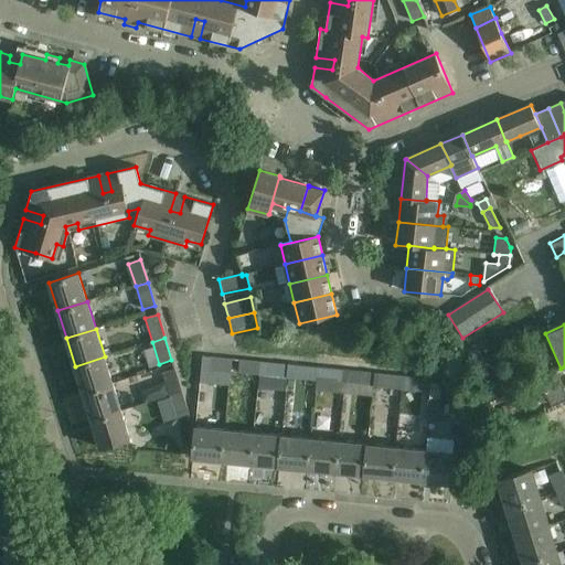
[(75,366),(83,393),(113,383),(105,356),(75,366)]
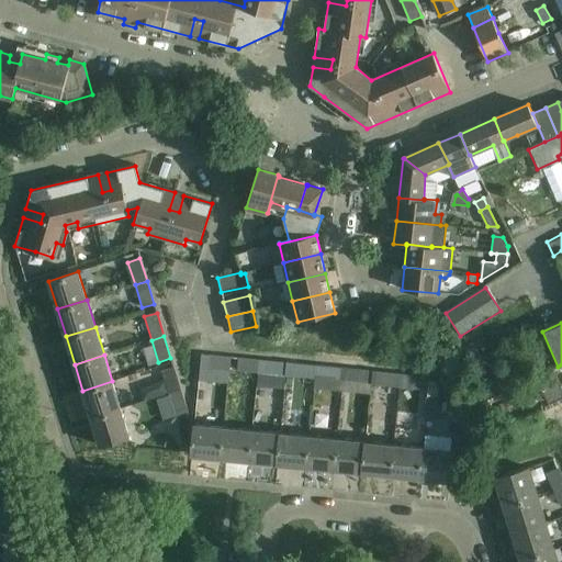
[(229,358),(210,356),(209,368),(228,370),(229,358)]
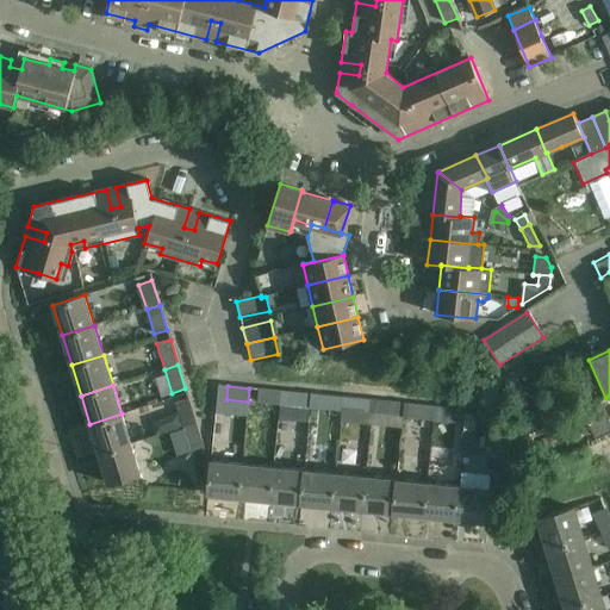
[(280,391),(259,390),(257,403),(279,405),(280,391)]
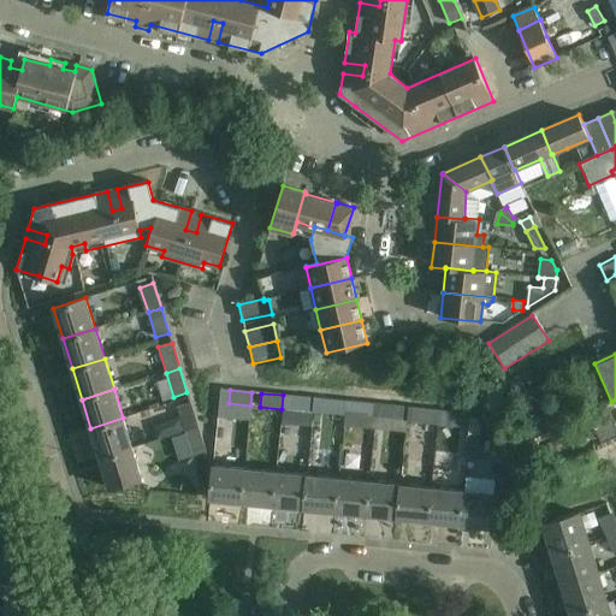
[(314,398),(283,395),(282,409),(313,413),(314,398)]
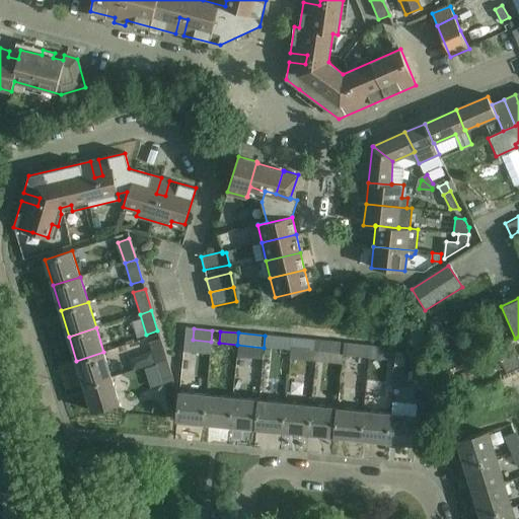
[(171,334),(161,337),(173,372),(183,369),(171,334)]
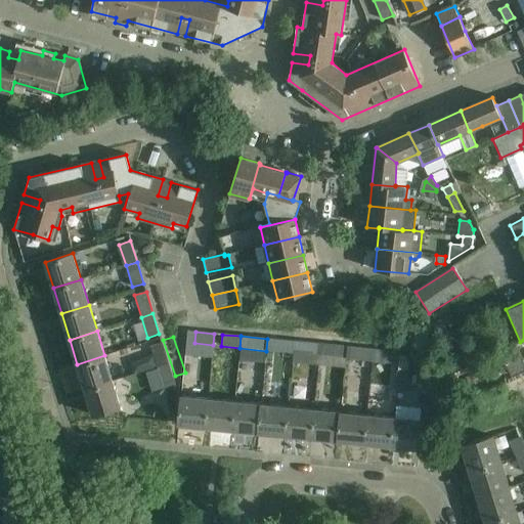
[(294,342),(267,339),(266,351),(293,353),(294,342)]
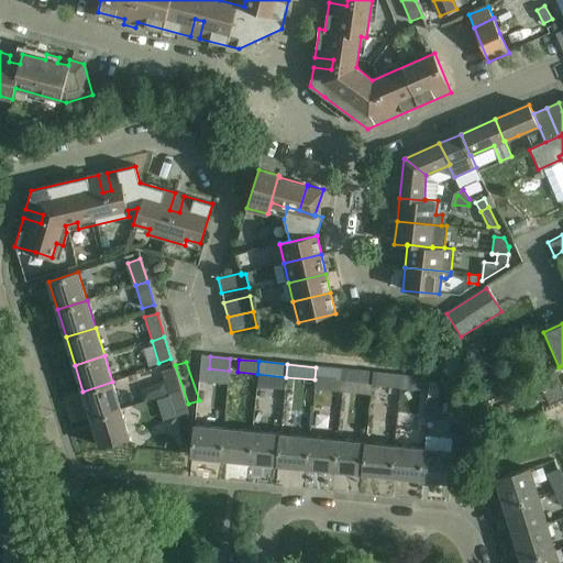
[(180,390),(174,367),(162,372),(168,395),(180,390)]
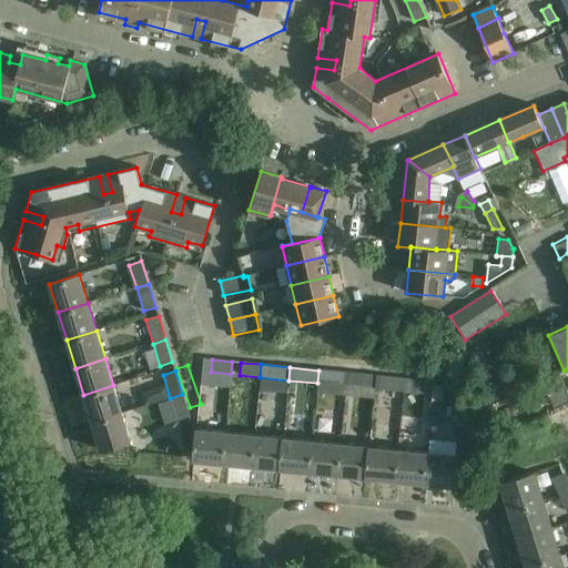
[(318,371),(317,383),(318,383),(317,394),(346,396),(348,373),(318,371)]
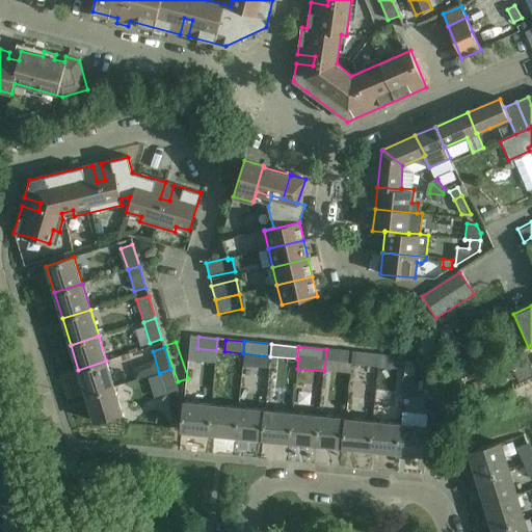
[(326,349),(324,371),(350,374),(351,364),(352,352),(326,349)]
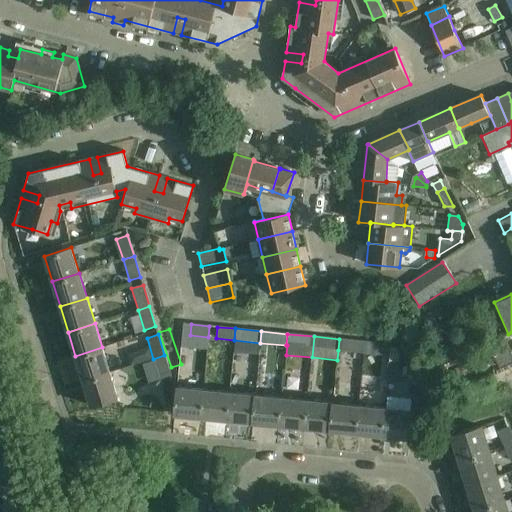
[(365,342),(339,339),(338,350),(364,352),(365,342)]
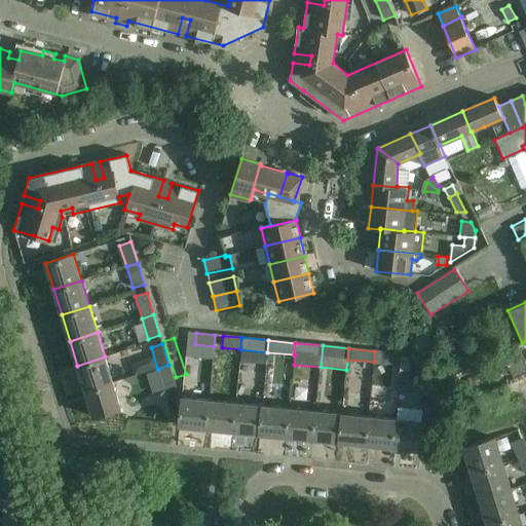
[(395,353),(375,351),(374,362),(393,364),(395,353)]
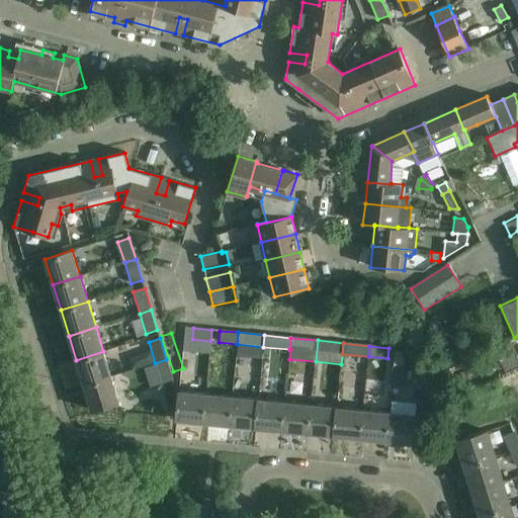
[(76,360),(84,385),(111,376),(103,351),(76,360)]
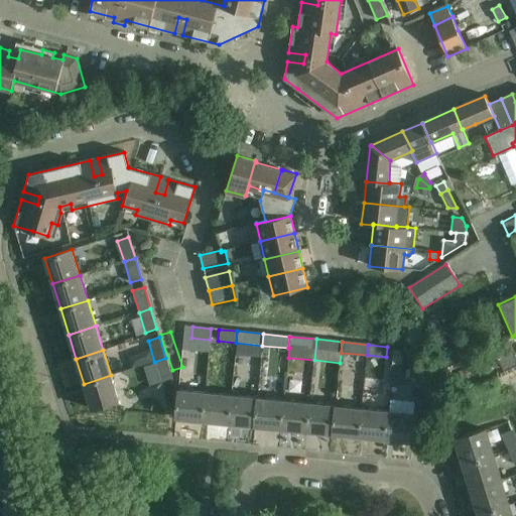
[(167,364),(165,358),(154,362),(161,382),(172,380),(167,364)]
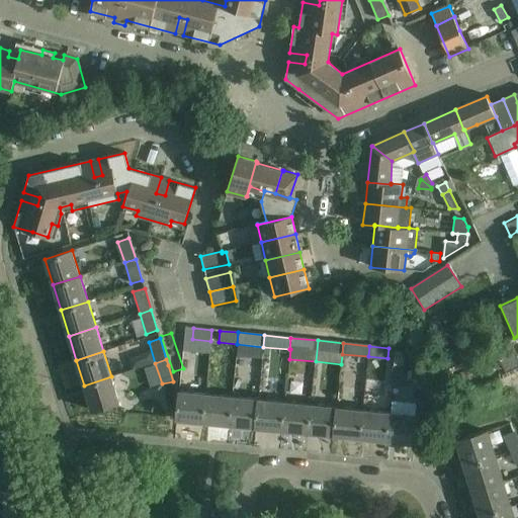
[(390,385),(403,386),(404,367),(392,366),(390,385)]
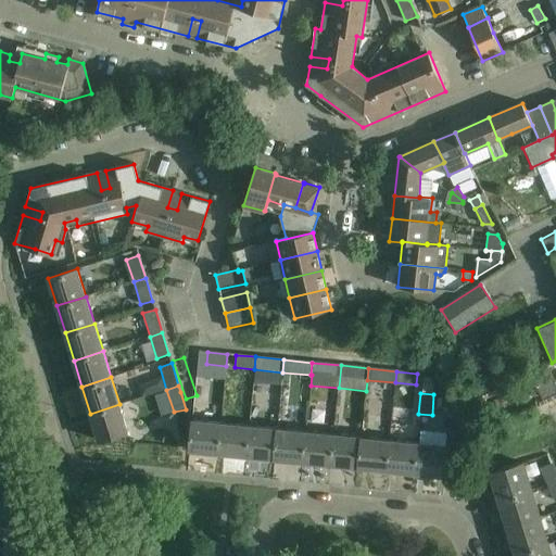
[(119,404),(90,414),(99,441),(128,431),(119,404)]
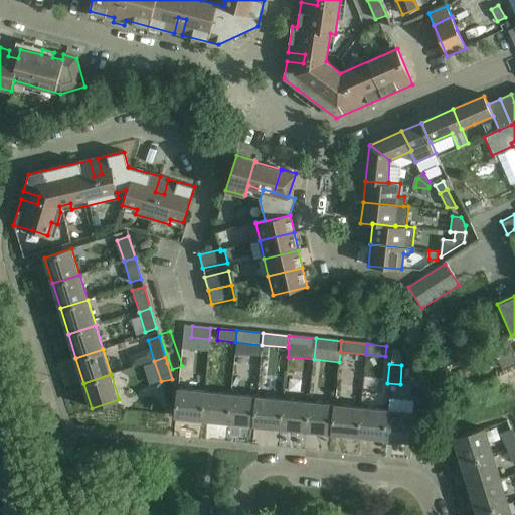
[(175,417),(201,420),(204,391),(178,388),(175,417)]
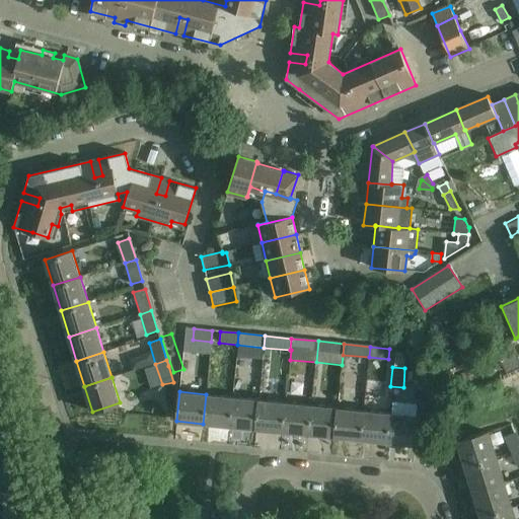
[(203,424),(229,426),(232,396),(206,394),(203,424)]
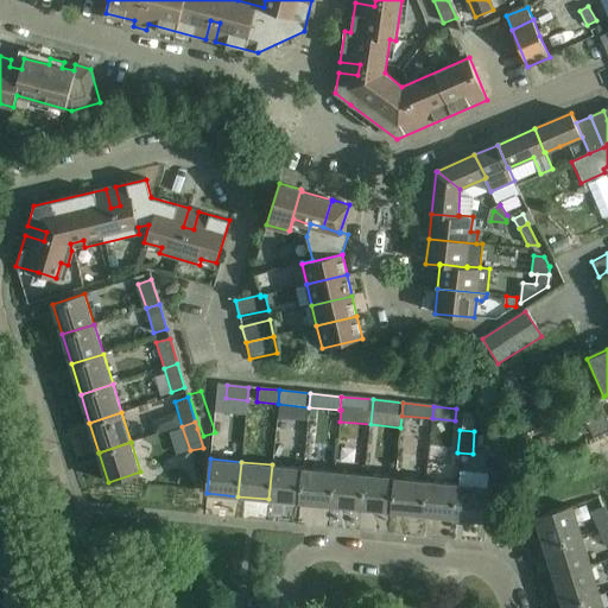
[(268,499),(299,502),(303,468),(272,464),(268,499)]
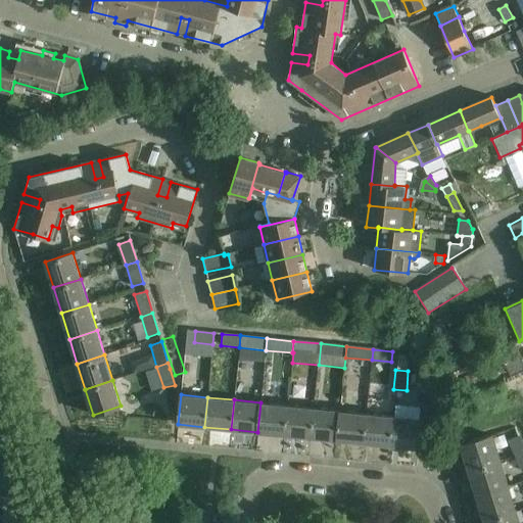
[(257,432),(284,434),(287,406),(260,402),(257,432)]
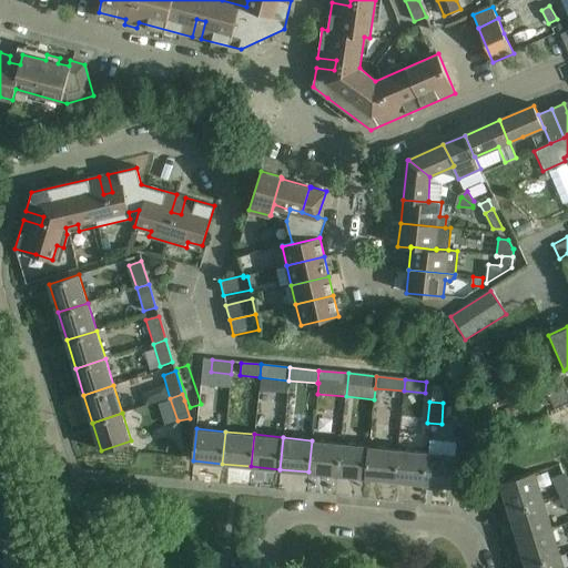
[(308,472),(337,475),(341,443),(312,440),(308,472)]
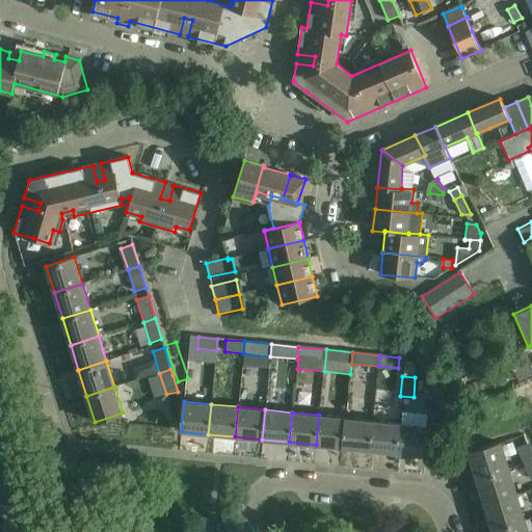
[(316,445),(343,448),(346,418),(319,415),(316,445)]
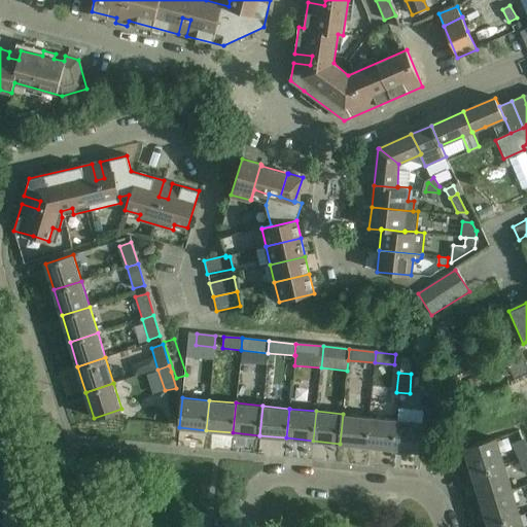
[(340,444),(366,446),(369,417),(343,414),(340,444)]
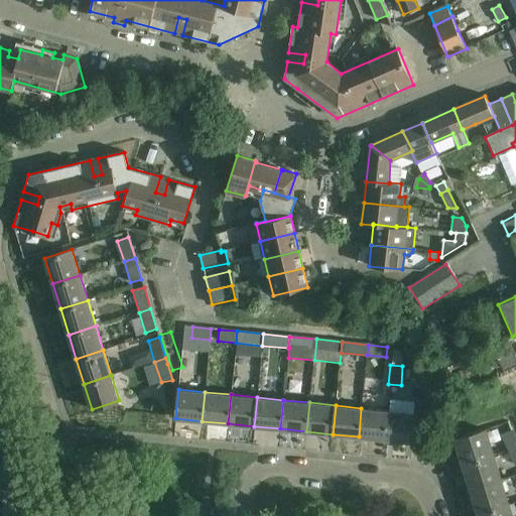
[(359,436),(384,439),(387,410),(361,408),(359,436)]
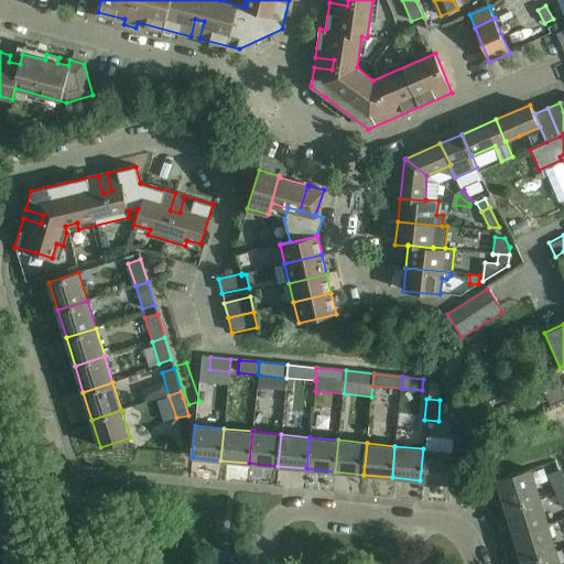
[(423,448),(420,480),(449,484),(453,452),(423,448)]
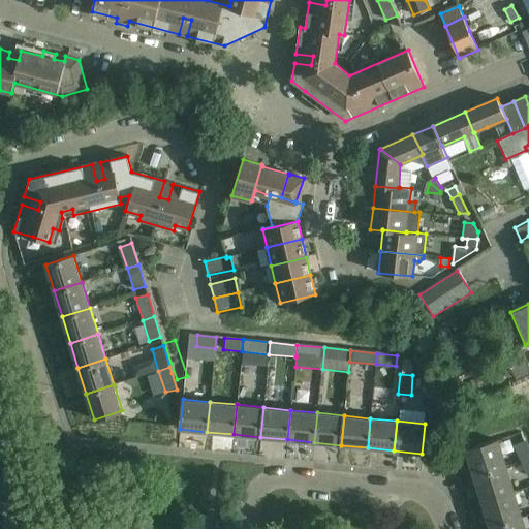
[(466,450),(474,476),(505,467),(497,440),(466,450)]
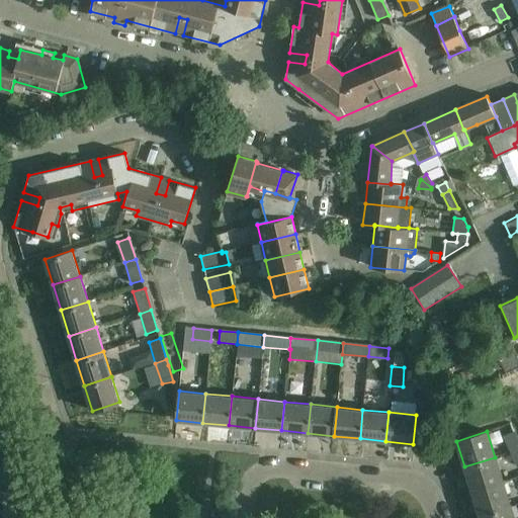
[(517,439),(515,432),(503,437),(510,452),(517,448),(517,439)]
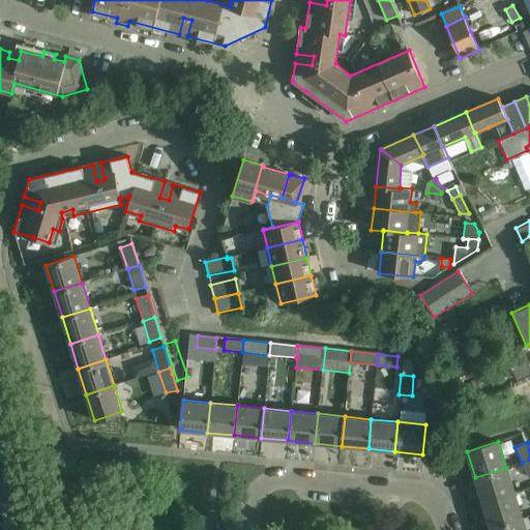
[(475,477),(483,502),(514,493),(506,468),(475,477)]
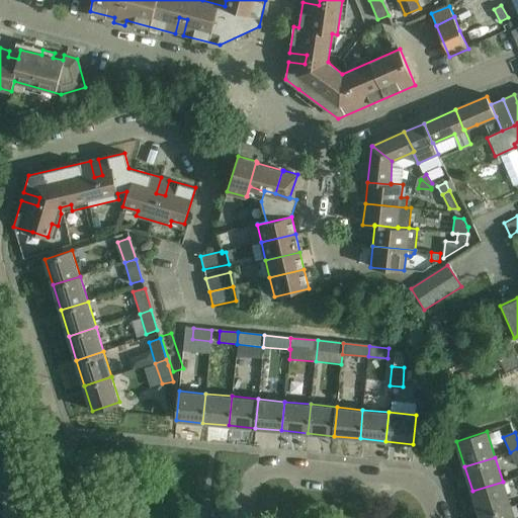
[(472,491),(480,516),(510,507),(503,482),(472,491)]
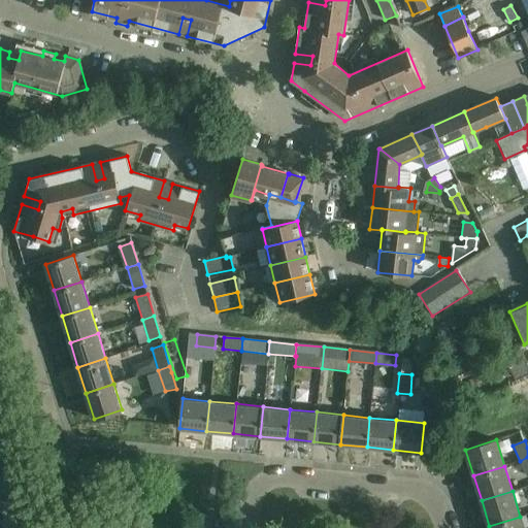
[(489,526),(489,527),(524,527),(520,517),(489,526)]
